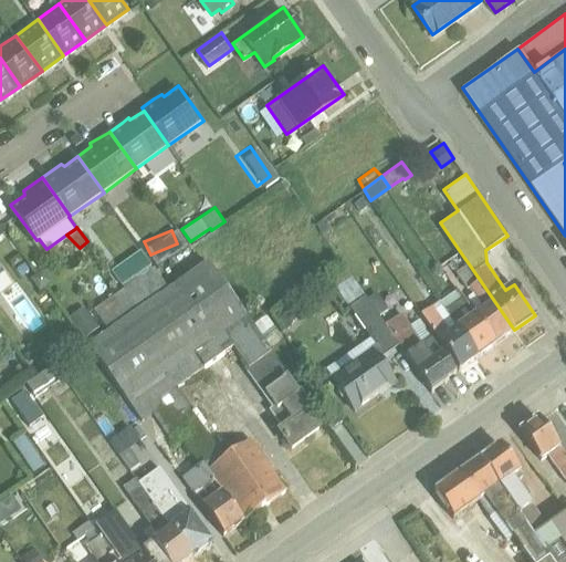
[(140,247),(112,267),(122,281),(150,261),(140,247)]
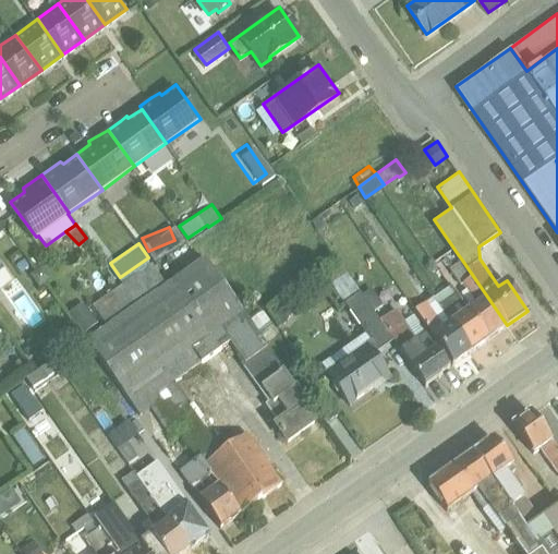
[(199,454),(240,512),(282,481),(250,431),(221,449),(173,381),(231,340),(244,359),(242,361),(269,399),(266,401),(278,419),(275,421),(288,440),(314,420),(303,405),(307,401),(205,254),(167,280),(153,260),(152,261),(92,301),(107,323),(88,336),(142,412),(152,405),(172,435),(180,430),(197,455),(199,454)]
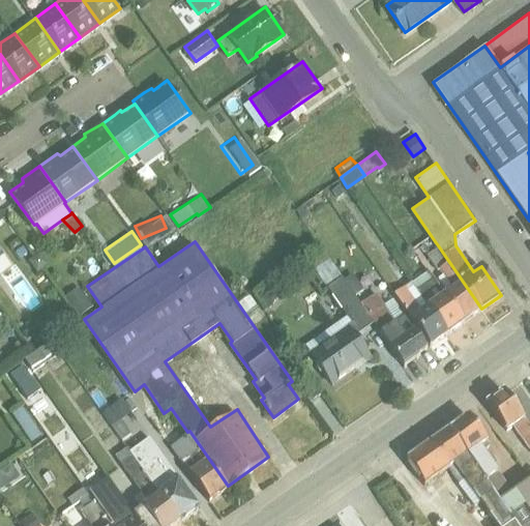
[(481,309),(438,245),(428,253),(438,268),(440,267),(444,272),(439,276),(445,287),(450,283),(453,286),(444,292),(464,320),(481,309)]
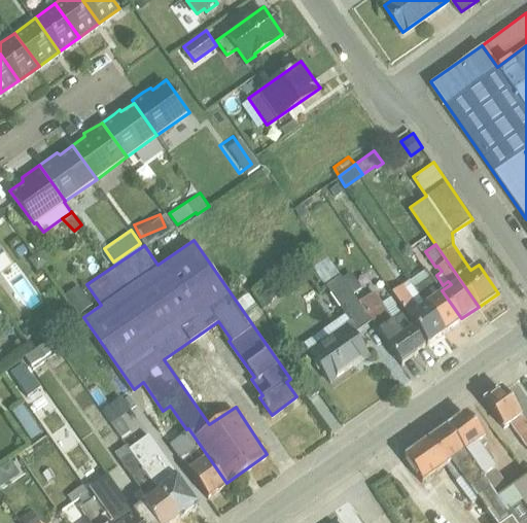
[(322,247),(307,257),(314,268),(329,257),(322,247)]
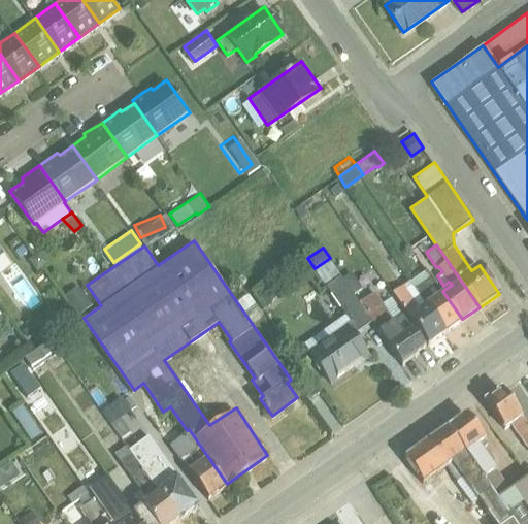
[(3,251),(0,252),(0,270),(11,262),(3,251)]
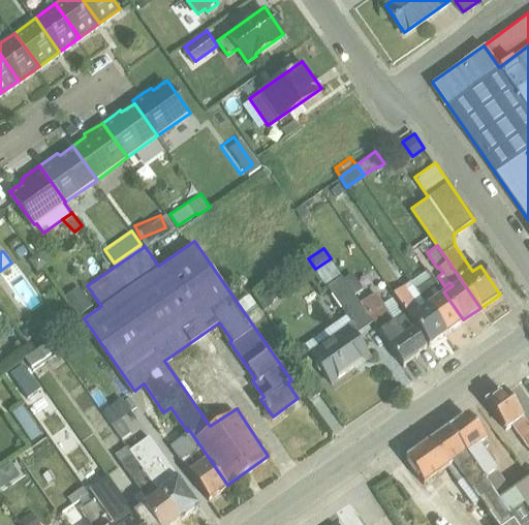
[(373,320),(361,302),(337,268),(325,276),(331,283),(328,285),(351,320),(309,349),(331,381),(369,356),(354,335),(373,320)]
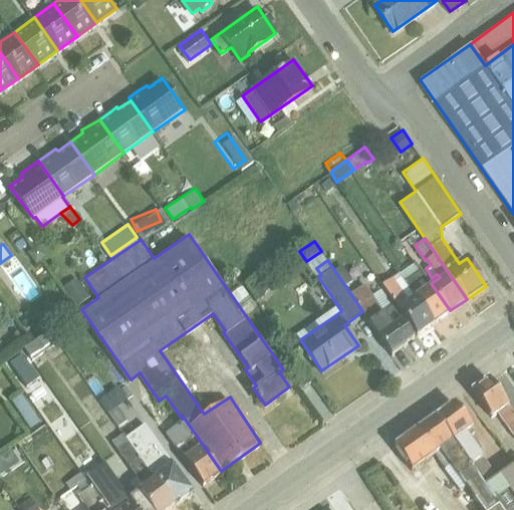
[(400,272),(434,322),(450,310),(431,283),(416,261),(400,272)]
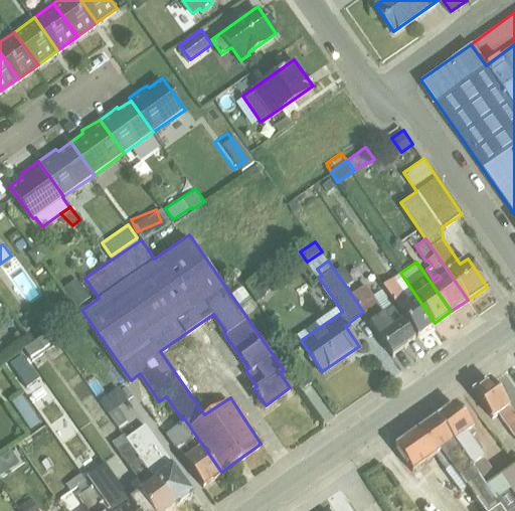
[(343,263),(335,268),(346,285),(354,279),(343,263)]
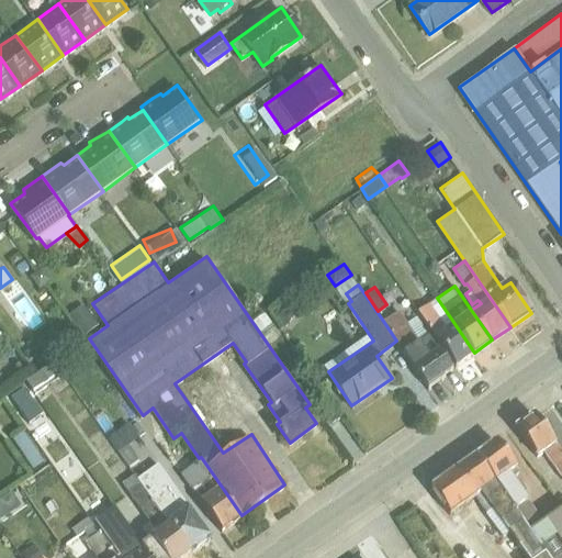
[(474,353),(437,298),(418,310),(456,365),(474,353)]
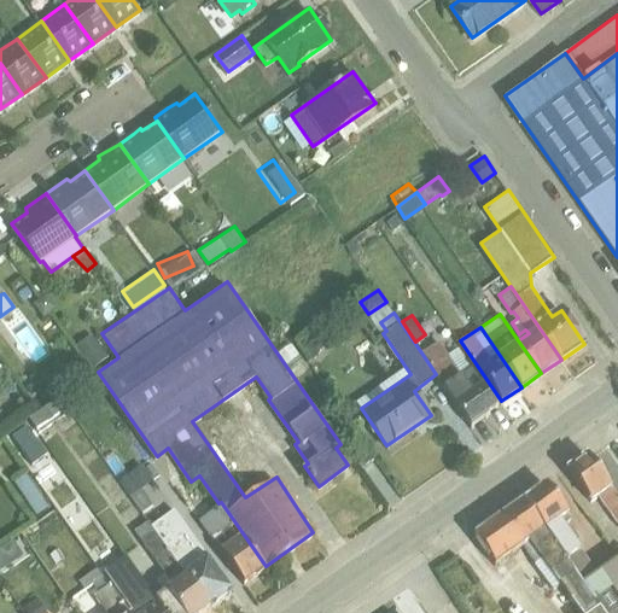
[(91,331),(76,343),(93,367),(110,355),(91,331)]
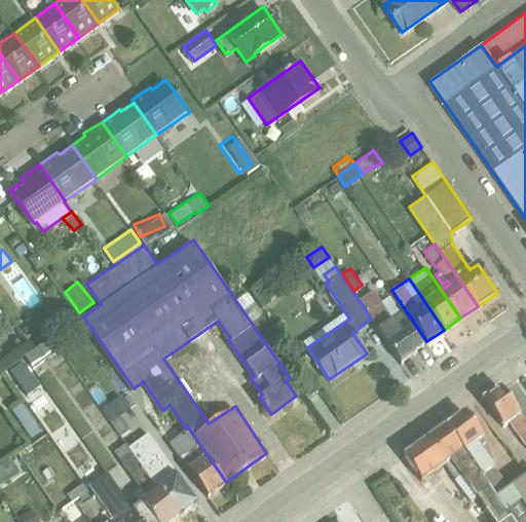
[(262,285),(258,291),(261,293),(259,296),(268,303),(277,292),(268,285),(266,287),(262,285)]
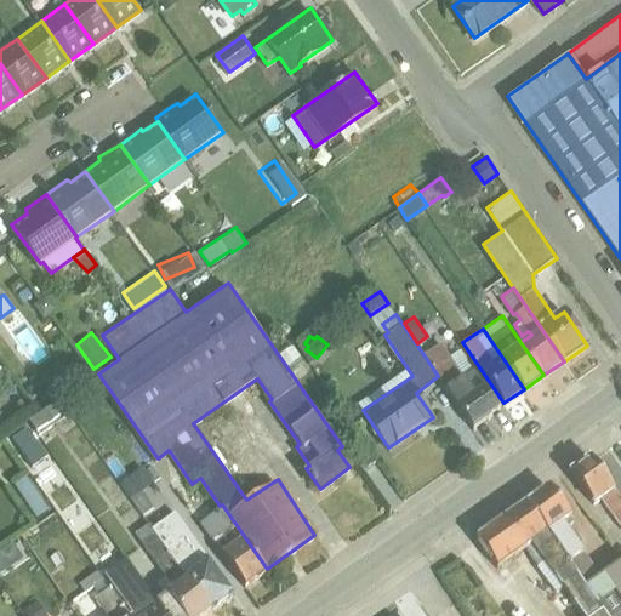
[(423,354),(438,376),(473,427),(490,416),(489,414),(501,406),(460,347),(450,353),(442,341),(423,354)]
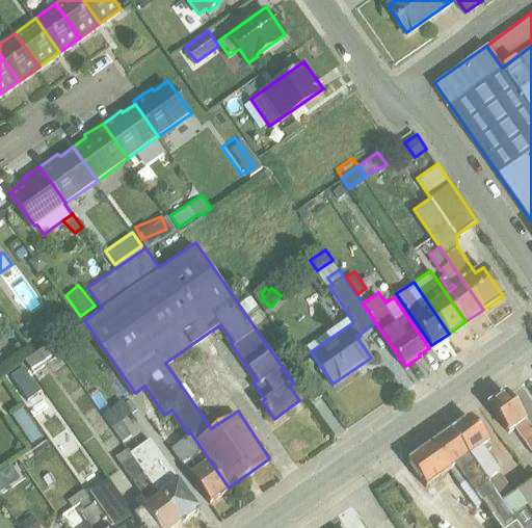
[(27,326),(23,330),(28,337),(32,335),(37,342),(55,328),(42,310),(24,321),(27,326)]
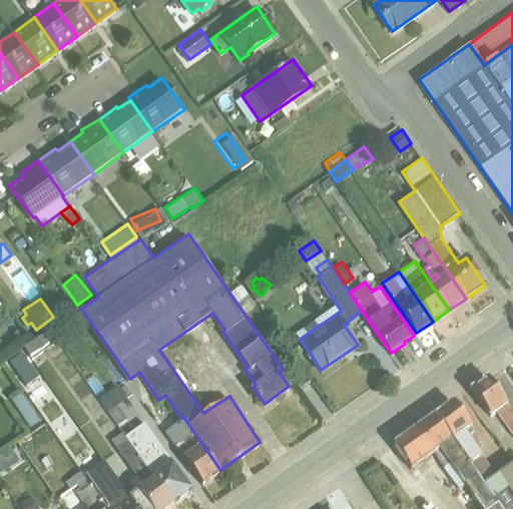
[(51,328),(25,346),(31,355),(57,336),(51,328)]
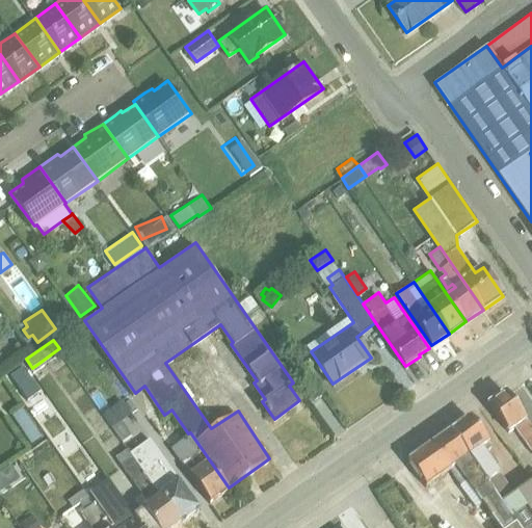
[(3,349),(0,350),(0,369),(10,362),(3,349)]
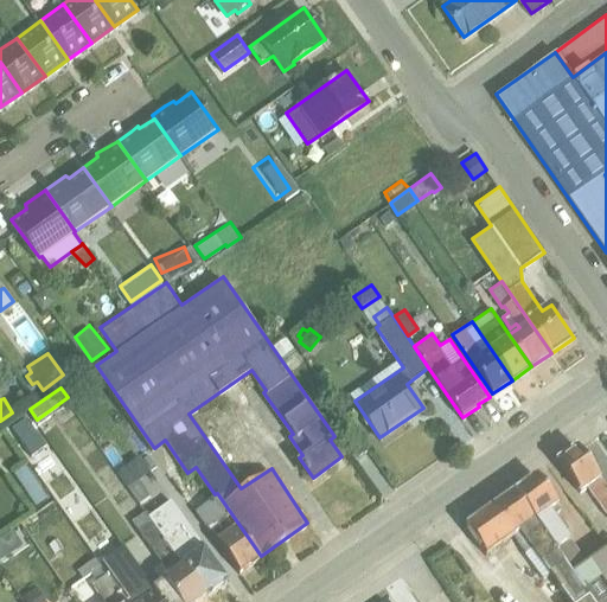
[(0,422),(29,466),(48,455),(19,410),(0,422)]
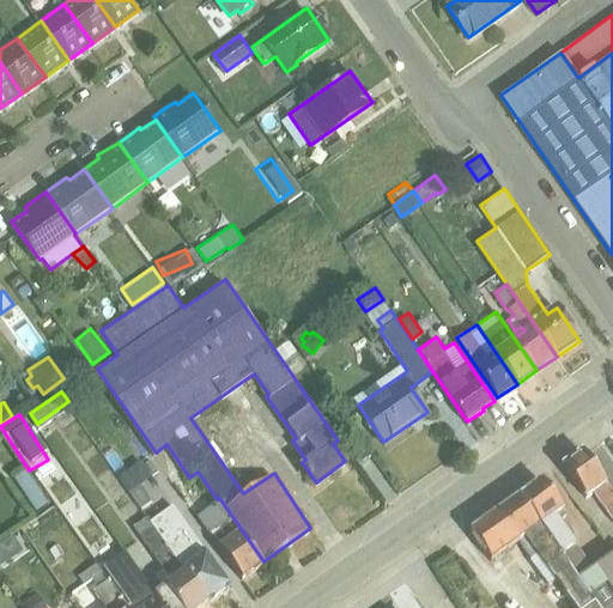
[(612,493),(583,451),(564,464),(587,498),(594,493),(612,520),(612,493)]
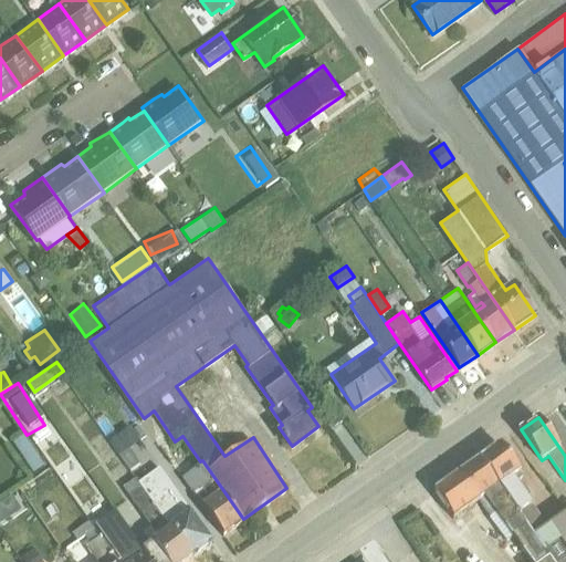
[(115,422),(104,429),(123,456),(133,447),(115,422)]
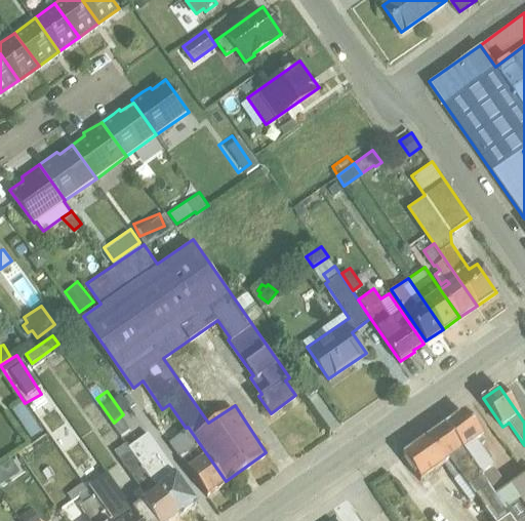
[(22,399),(11,406),(31,436),(41,428),(22,399)]
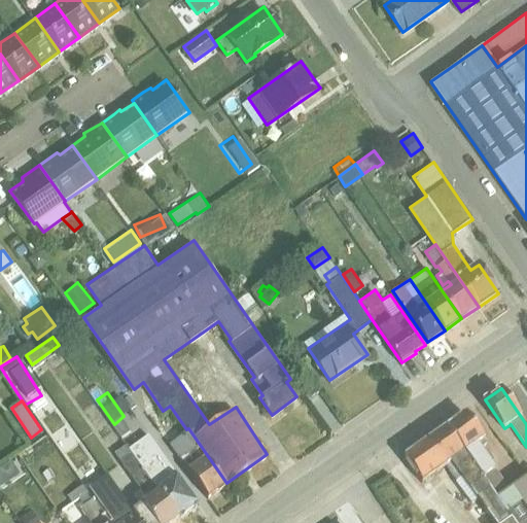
[(447,425),(514,522),(521,522),(526,519),(526,476),(510,487),(491,460),(494,458),(488,450),(485,452),(481,447),(487,443),(466,412),(447,425)]
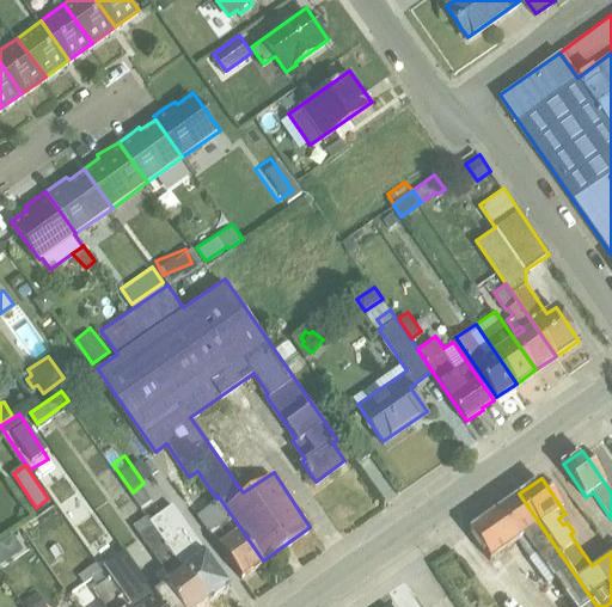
[(499,508),(519,538),(549,583),(556,578),(575,606),(597,606),(519,494),(499,508)]
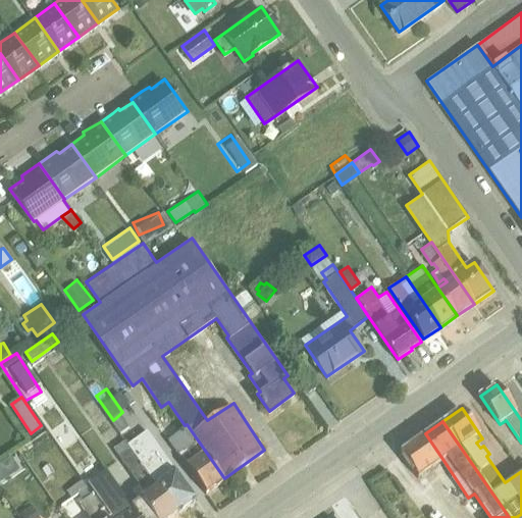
[(187,424),(185,425),(168,437),(206,490),(224,478),(187,424)]
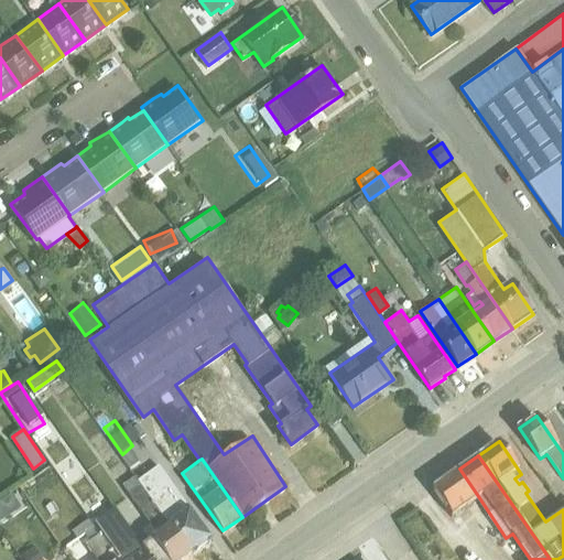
[(478,496),(459,469),(433,487),(452,514),(478,496)]
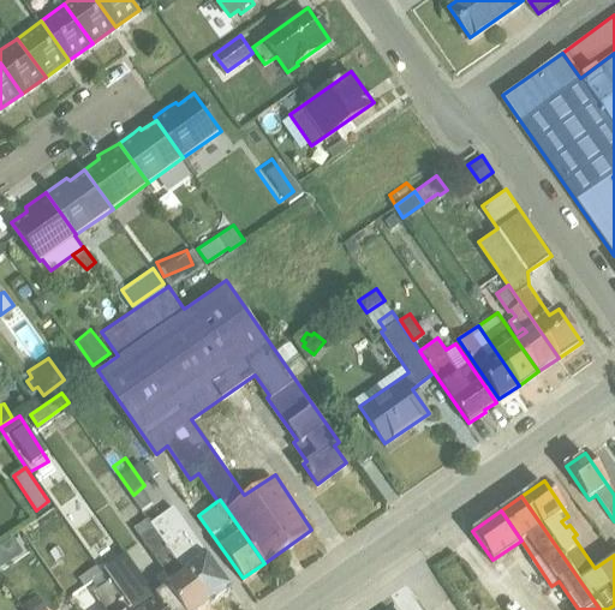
[(153,521),(209,602),(231,586),(198,539),(191,544),(175,542),(178,532),(169,530),(169,524),(163,514),(153,521)]
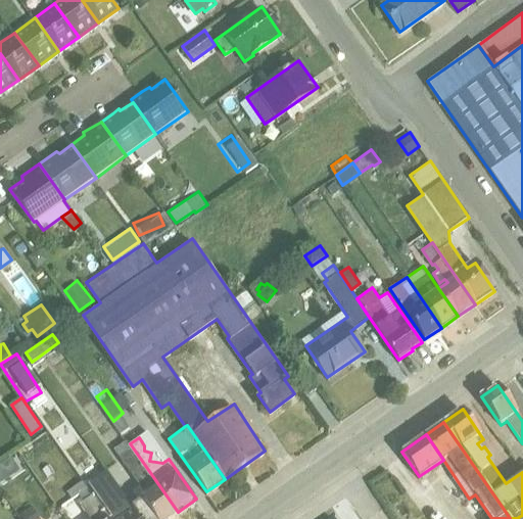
[(132,505),(142,518),(168,518),(178,512),(130,443),(126,438),(114,447),(147,493),(132,505)]
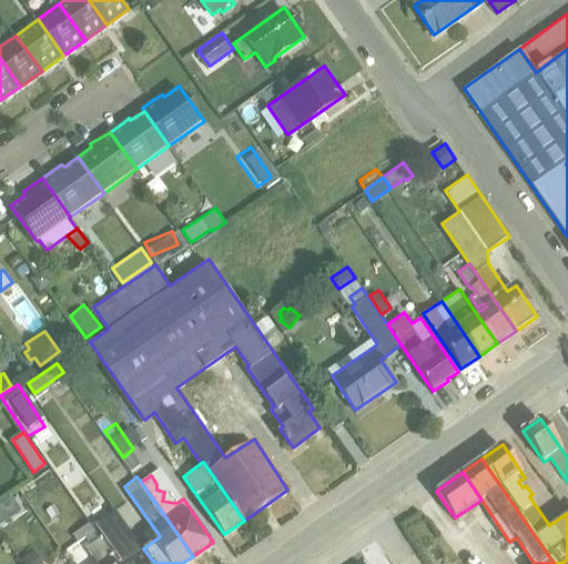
[(154,563),(143,549),(115,509),(97,522),(125,563),(154,563)]
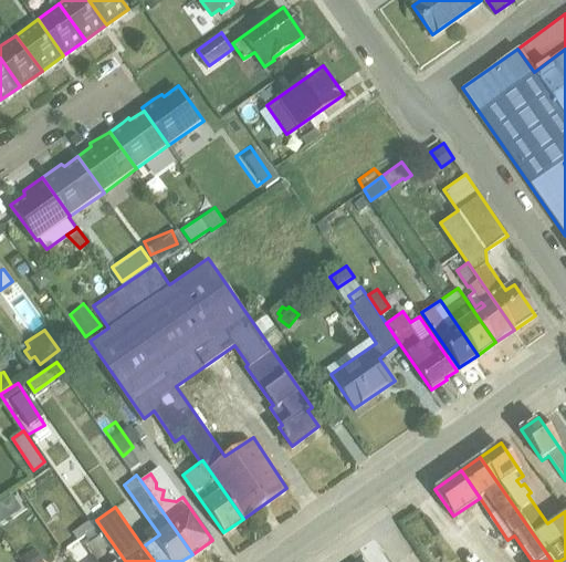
[(121,561),(90,518),(74,529),(80,537),(86,532),(92,539),(86,542),(100,561),(121,561)]
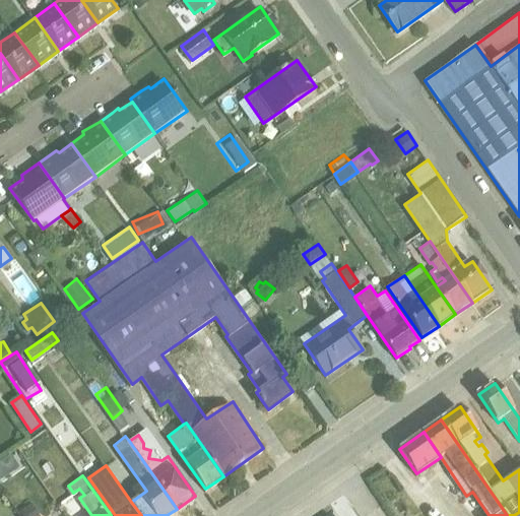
[(31,500),(19,508),(25,515),(39,515),(42,514),(31,500)]
